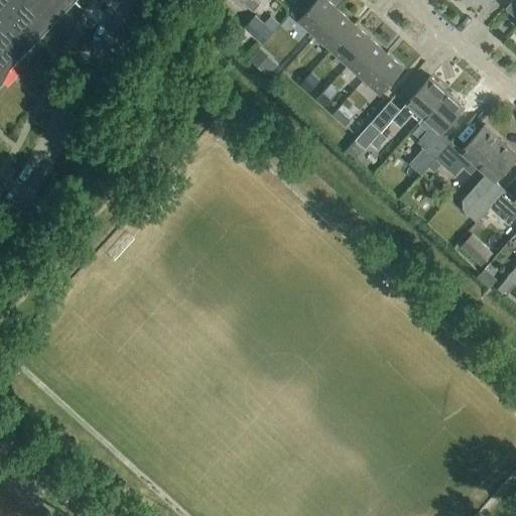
[(0,0),(0,79),(71,6),(76,0),(0,0)]
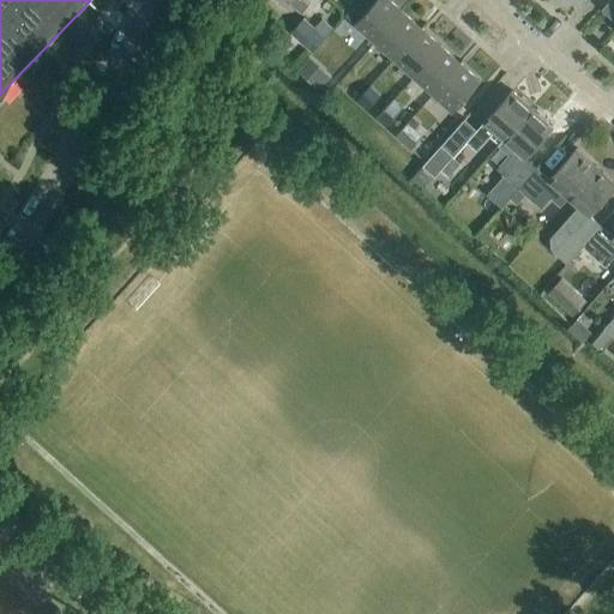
[(302,0),(284,0),(289,4),(302,14),(309,6),(302,0)]
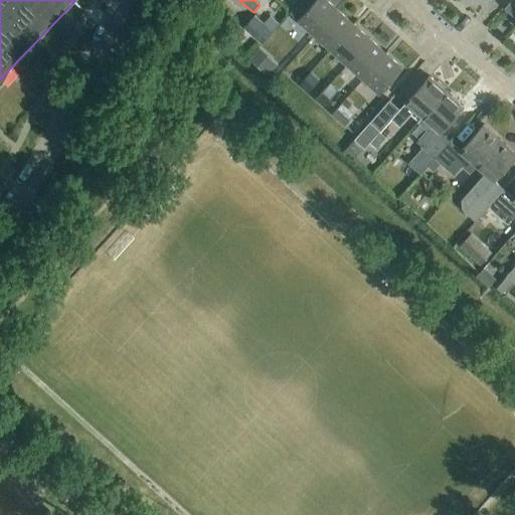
[(314,36),(337,10),(325,0),(316,0),(297,21),(314,36)]
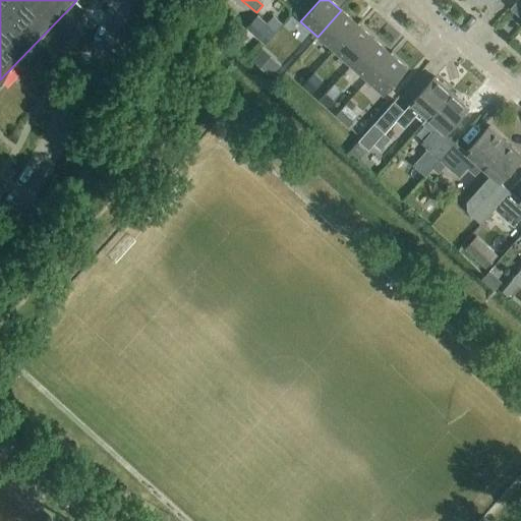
[(334,52),(357,25),(341,10),(317,37),(334,52)]
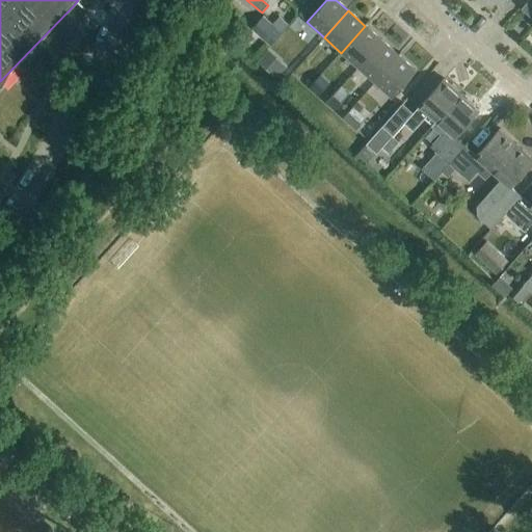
[(250,29),(269,47),(289,25),(278,17),(272,24),(263,16),(250,29)]
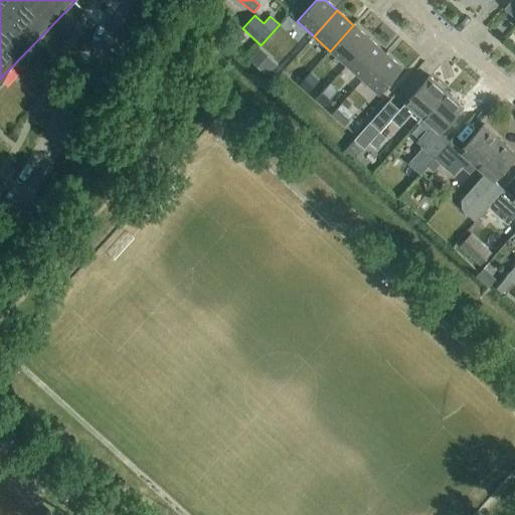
[(347,65),(370,40),(353,25),(330,51),(347,65)]
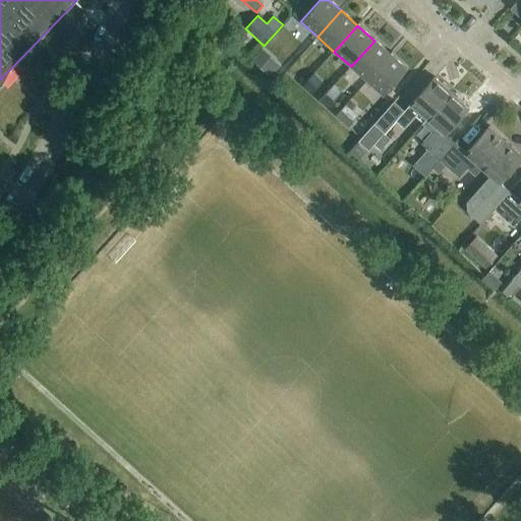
[(367,81),(391,55),(374,41),(351,66),(367,81)]
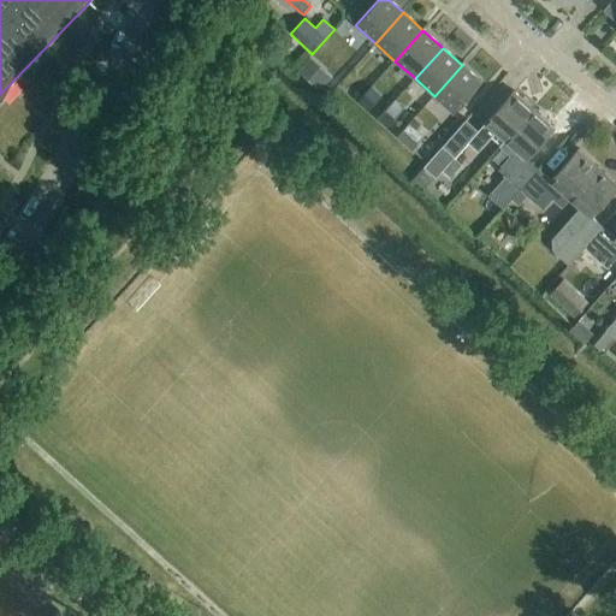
[(304,71),(330,87),(337,75),(312,59),(304,71)]
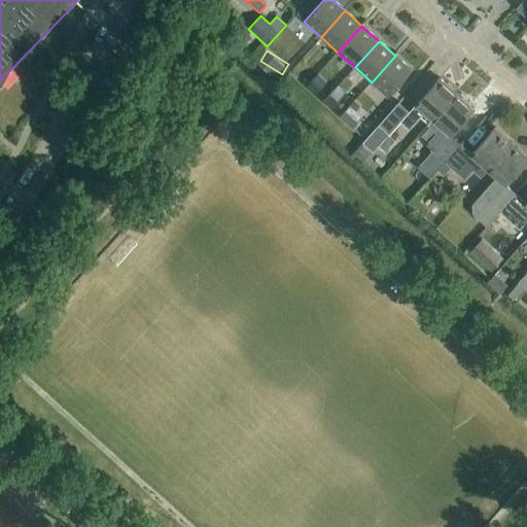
[(395,56),(372,82),(388,98),(413,71),(395,56)]
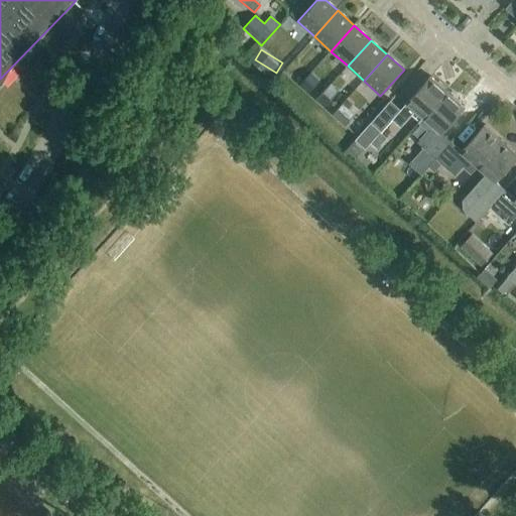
[(310,75),(299,87),(308,95),(319,83),(310,75)]
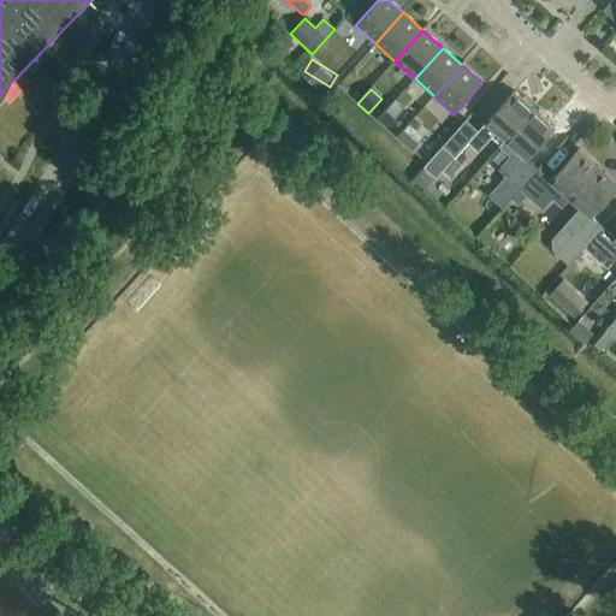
[(507,142),(534,111),(514,93),(468,143),(479,153),(496,132),(507,142)]
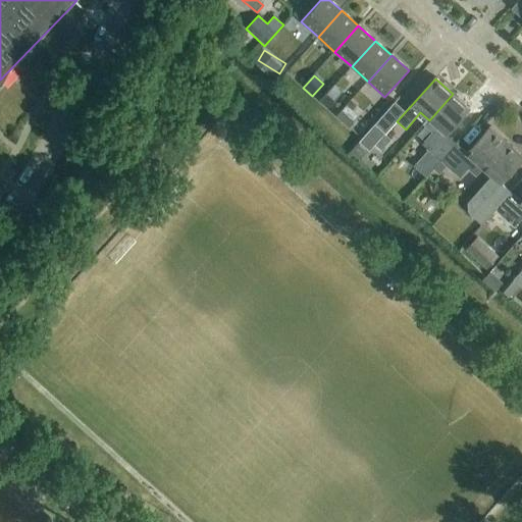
[(441,161),(457,144),(447,135),(470,109),(453,94),(429,120),(437,127),(422,144),(441,161)]
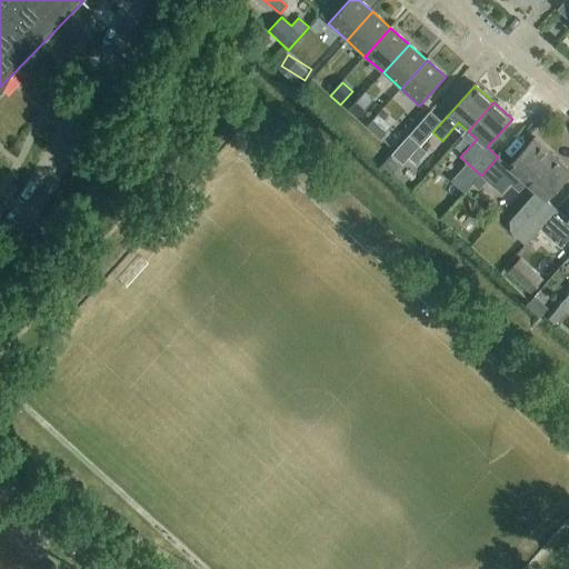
[(391,125),(378,113),(367,126),(380,137),(391,125)]
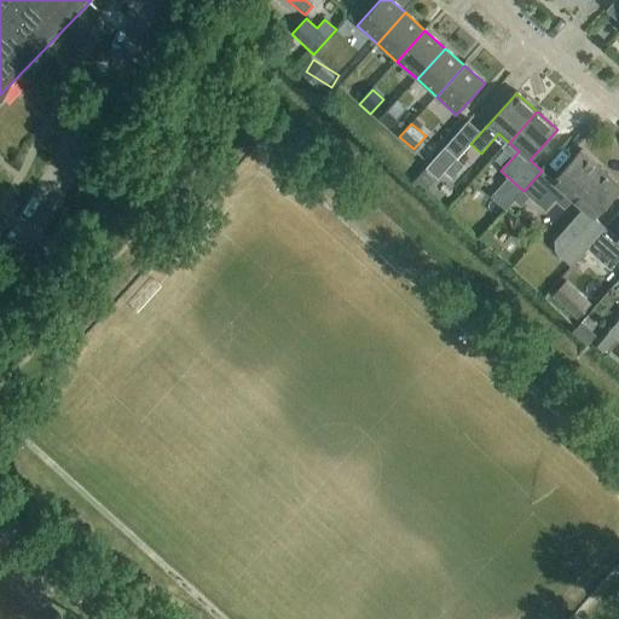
[(439,179),(457,158),(445,149),(416,181),(427,191),(438,179),(439,179)]
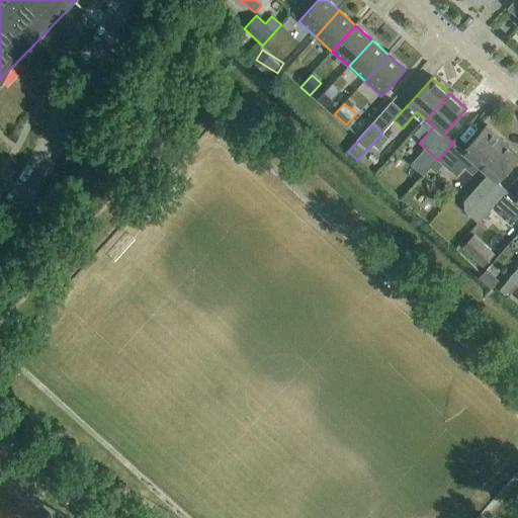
[(480,168),(503,142),(487,126),(463,152),(453,143),(438,160),(430,169),(436,174),(443,165),(456,177),(471,160),(480,168)]
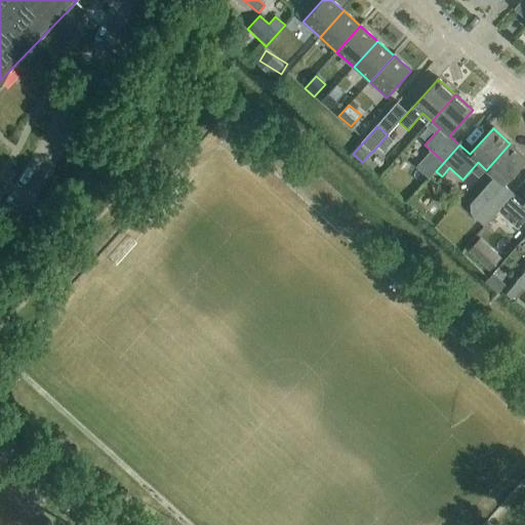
[(470,204),(471,214),(485,227),(498,211),(514,194),(503,185),(524,161),(524,156),(510,144),(486,170),(494,177),(470,204)]
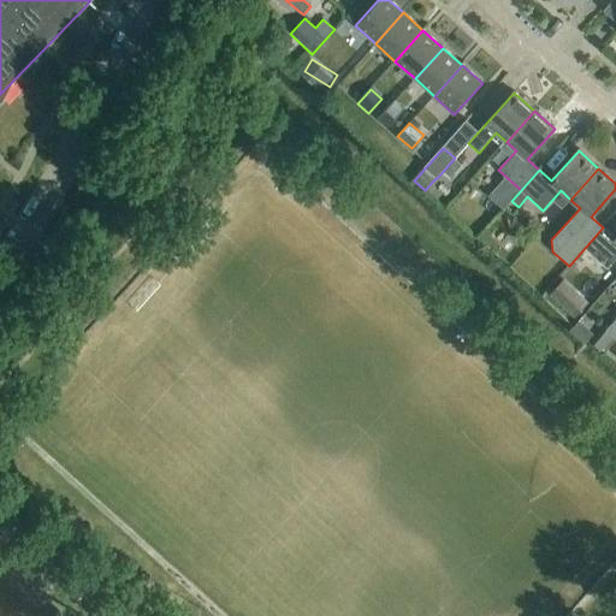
[(615,238),(615,240),(603,227),(585,248),(608,268),(615,258),(615,238)]
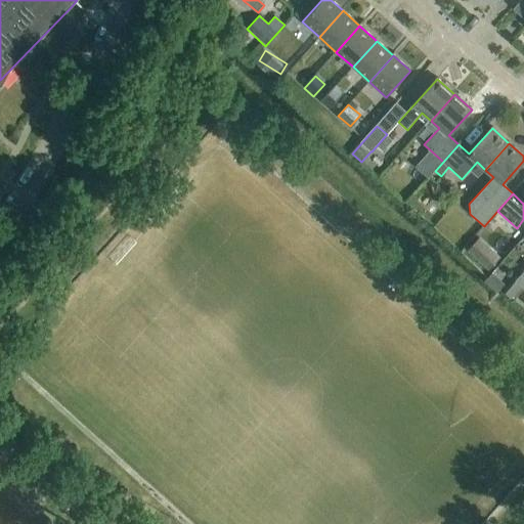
[(500,258),(479,237),(467,251),(488,270),(500,258)]
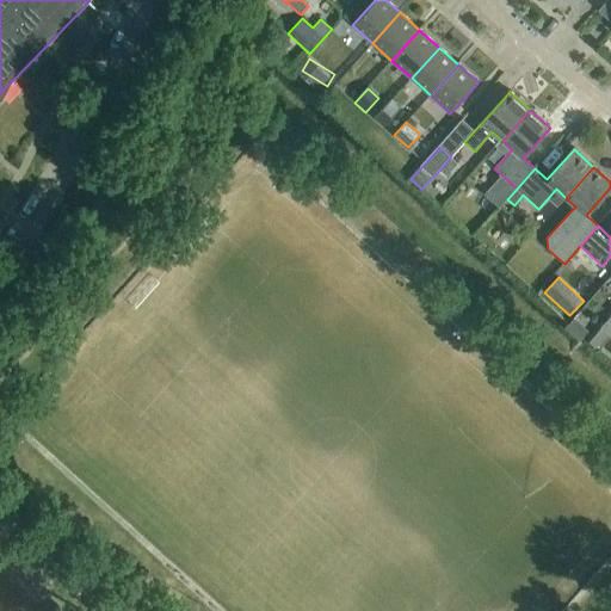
[(610,316),(588,343),(599,352),(610,337),(610,316)]
